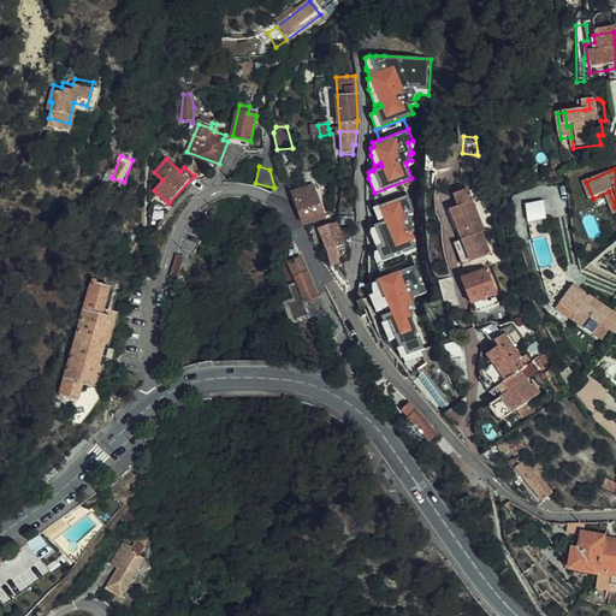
[(374,195),(378,205),(407,194),(407,193),(403,184),(374,195)]
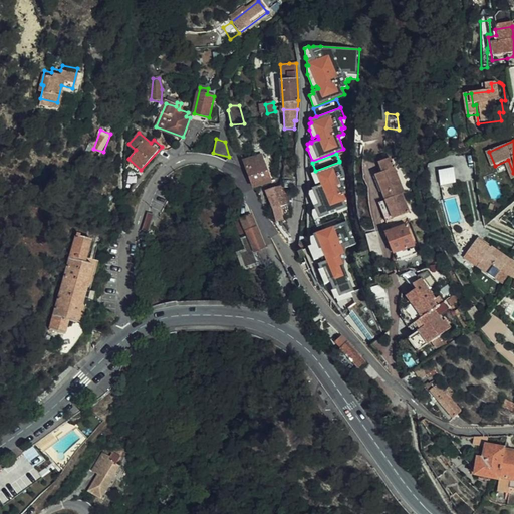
[(247,160),(244,161),(254,187),(271,182),(263,159),(258,161),(255,158),(251,159),(250,155),(246,156),(247,160)]
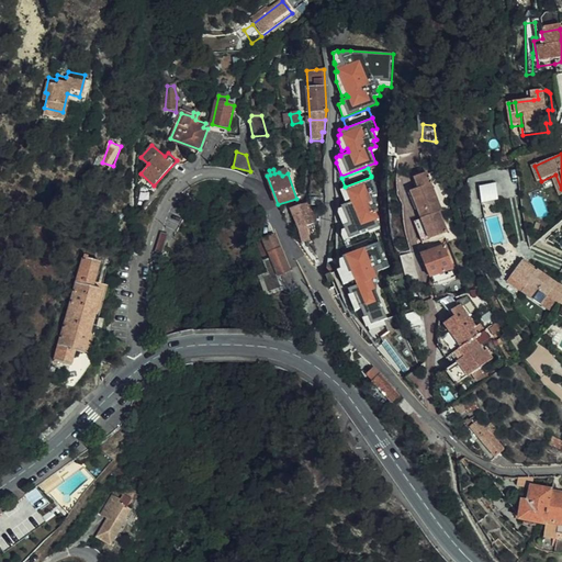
[(516,169),(507,170),(508,180),(517,180),(516,169)]
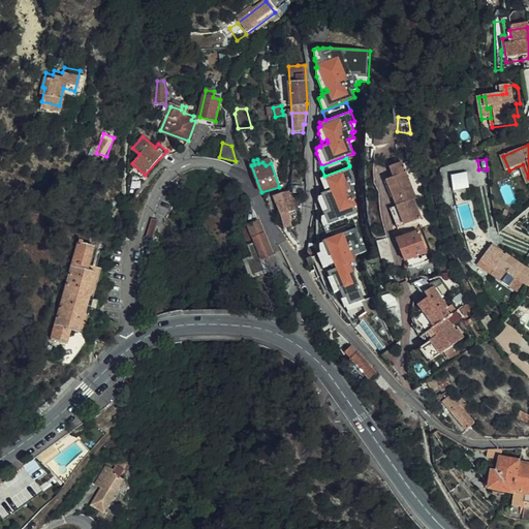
[(394,177),(386,181),(397,207),(390,210),(398,228),(422,220),(414,200),(416,199),(408,182),(413,180),(408,165),(409,162),(402,164),(401,162),(390,167),(394,177)]
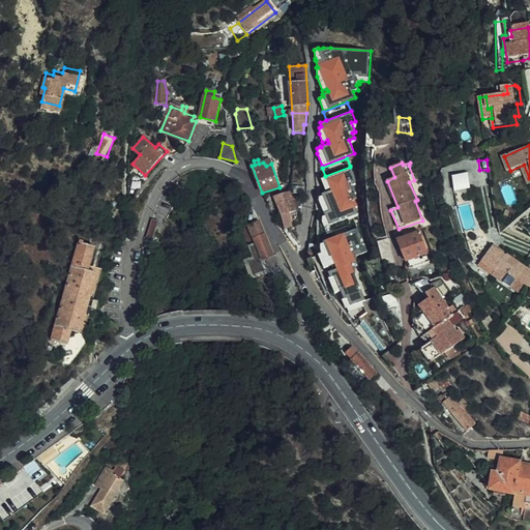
[(142,179),(145,175),(133,164),(131,170),(142,179)]
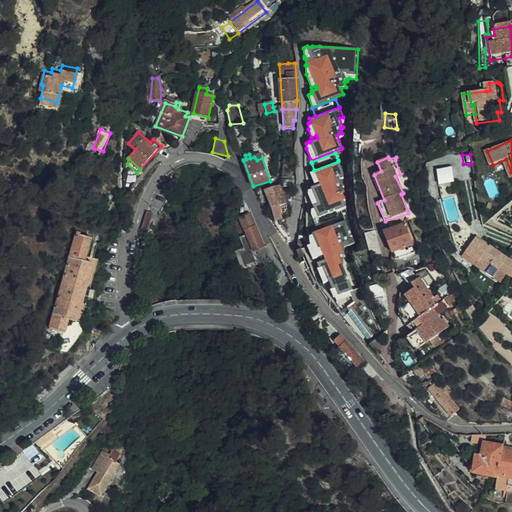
[(319,184),(310,187),(317,203),(312,205),(317,217),(345,205),(342,199),(344,198),(341,191),(343,190),(338,177),(342,176),(342,170),(338,161),(314,170),(309,172),(314,183),(318,181),(319,184)]
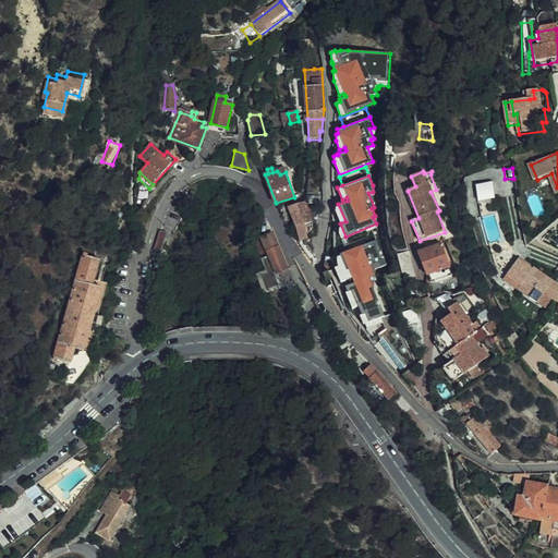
[(494,197),(490,181),(476,184),(478,201),(494,197)]
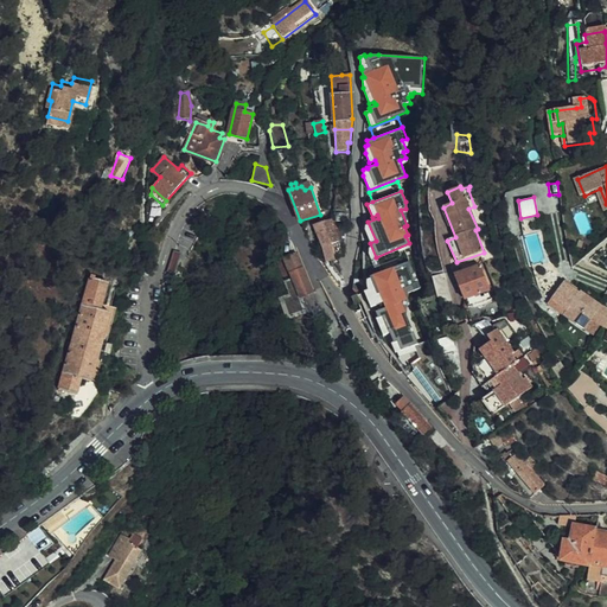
[(339,242),(332,221),(313,225),(321,246),(326,262),(334,260),(331,244),(339,242)]
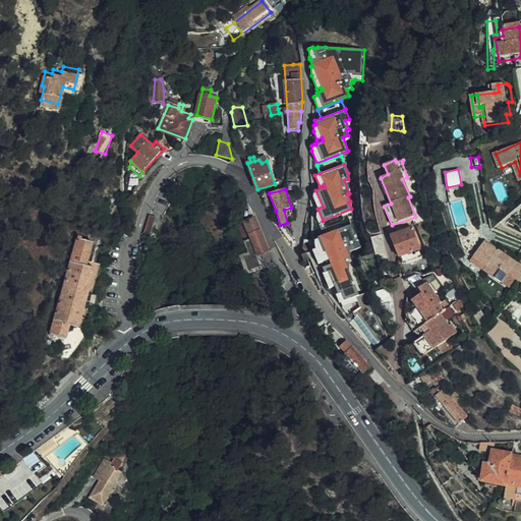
[(157,217),(154,216),(151,215),(148,225),(153,226),(154,226),(157,217)]
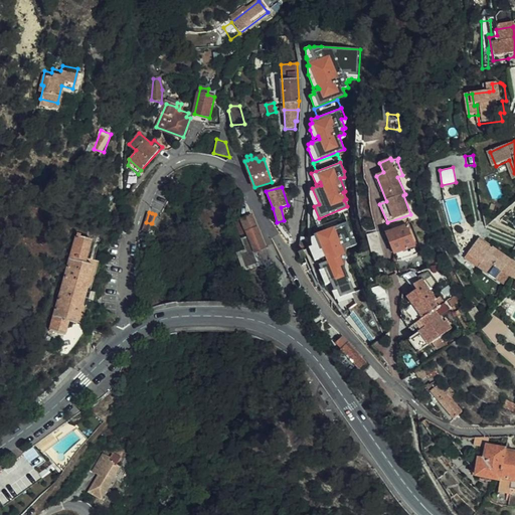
[(242,218),(247,231),(256,227),(251,215),(242,218)]
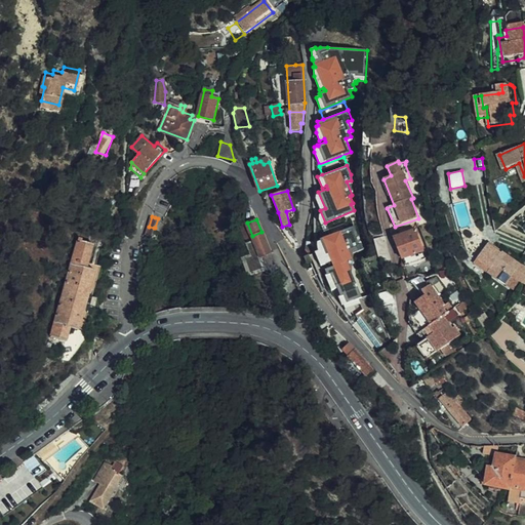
[(246,238),(252,236),(247,223),(241,226),(246,238)]
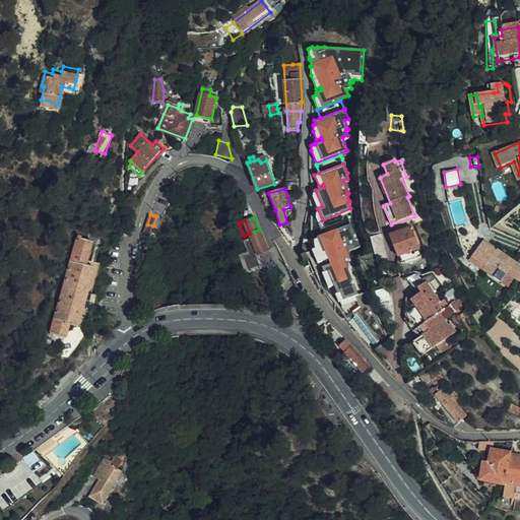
[(349,223),(316,236),(317,238),(314,239),(315,248),(311,249),(317,262),(327,259),(329,263),(321,266),(323,271),(321,272),(327,285),(333,283),(336,291),(340,291),(342,300),(355,296),(358,295),(347,269),(349,250),(360,246),(349,223)]
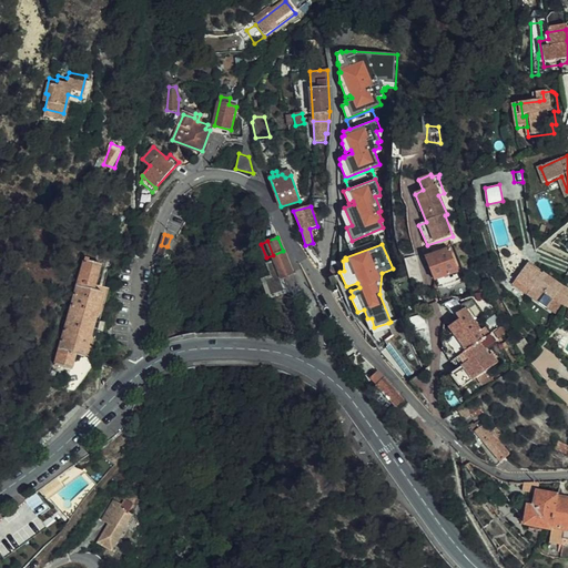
[(435,280),(432,288),(436,290),(440,300),(453,295),(455,292),(450,283),(447,275),(458,272),(449,250),(434,254),(432,250),(424,252),(435,280)]
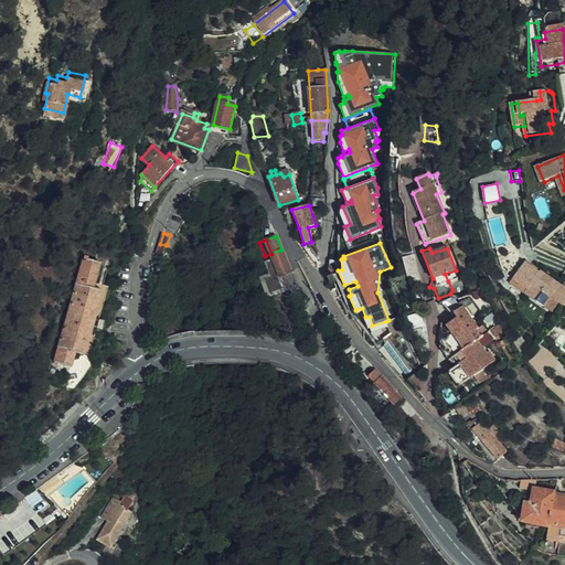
[(274,258),(280,276),(283,276),(291,273),(281,249),(272,254),(274,258)]
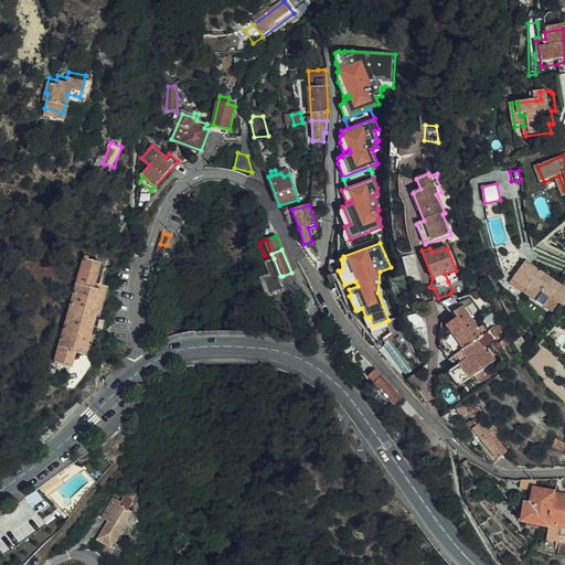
[(124,265),(131,266),(134,266),(135,257),(125,256),(124,265)]
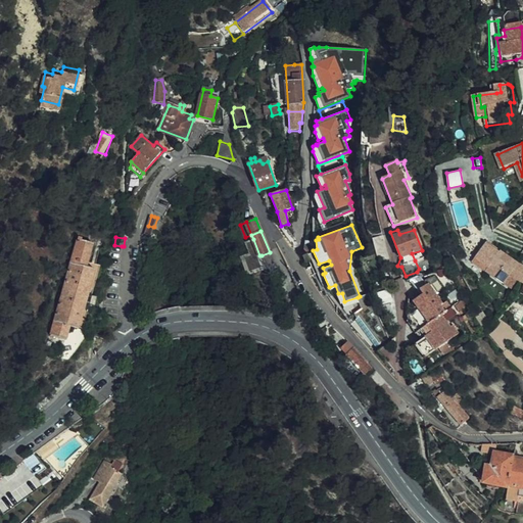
[(78,238),(51,335),(63,338),(66,325),(75,326),(91,268),(83,266),(89,241),(78,238)]
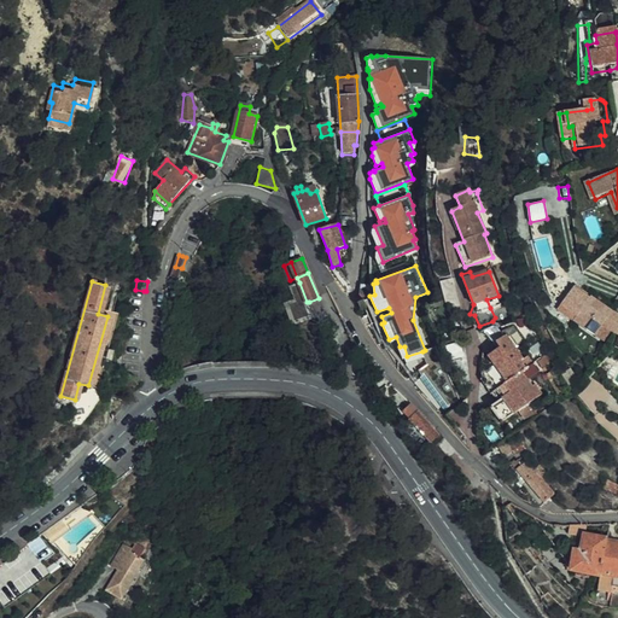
[(307,302),(299,283),(290,287),(296,299),(285,304),(293,326),(315,318),(309,302),(307,302)]
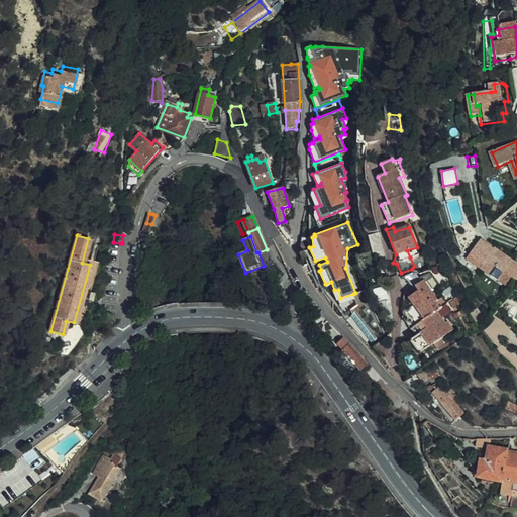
[(503,273),(514,279),(516,271),(516,263),(511,261),(488,248),(479,242),(467,262),(497,281),(503,273)]
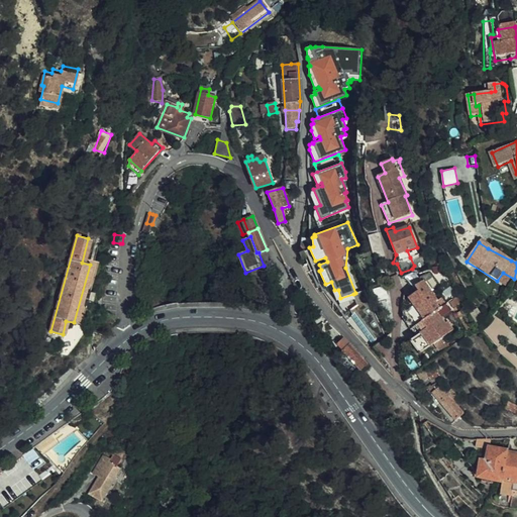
[(407,250),(410,257),(419,254),(417,247),(407,250)]
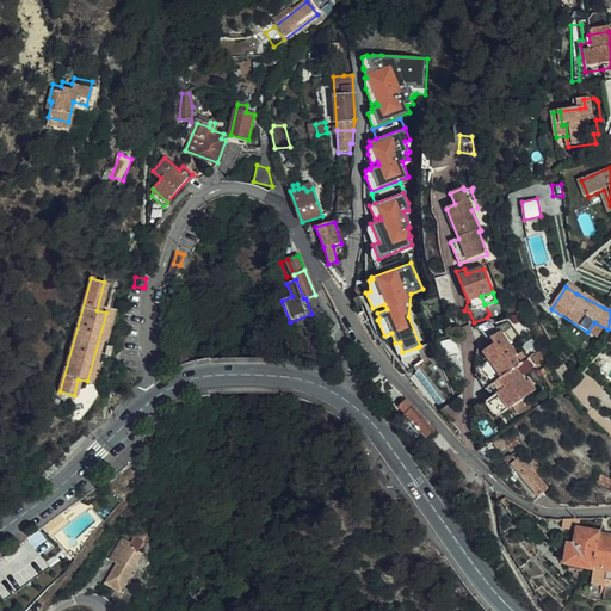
[(603,341),(608,329),(594,322),(587,332),(603,341)]
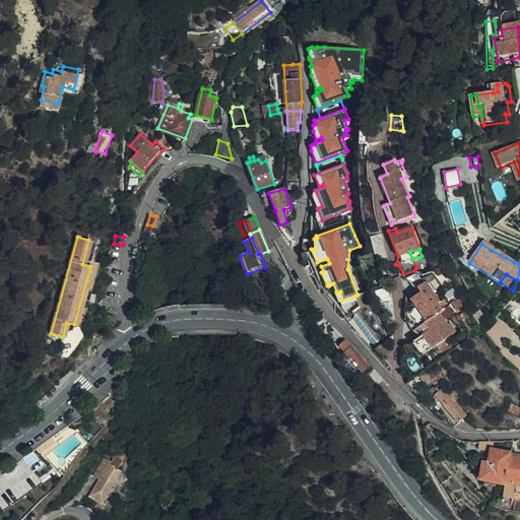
[(433,284),(430,279),(417,286),(423,294),(434,286),(433,284)]
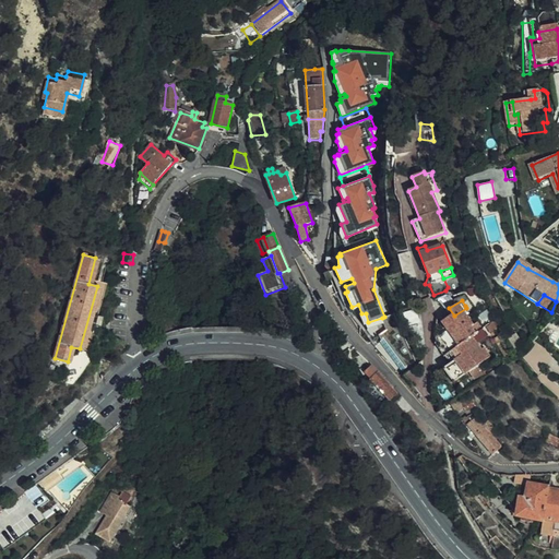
[(384,317),(382,318),(387,330),(379,335),(381,340),(383,339),(405,368),(415,361),(393,314),(384,317)]
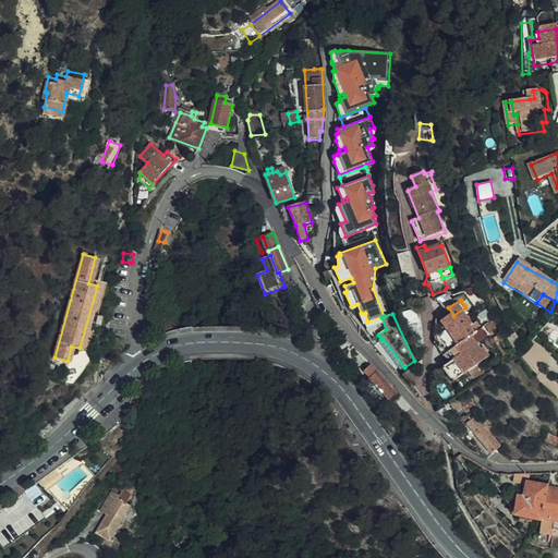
[(451,320),(448,314),(441,318),(436,322),(452,349),(471,337),(478,331),(473,324),(471,326),(473,329),(469,331),(466,329),(469,328),(460,315),(455,318),(451,320)]
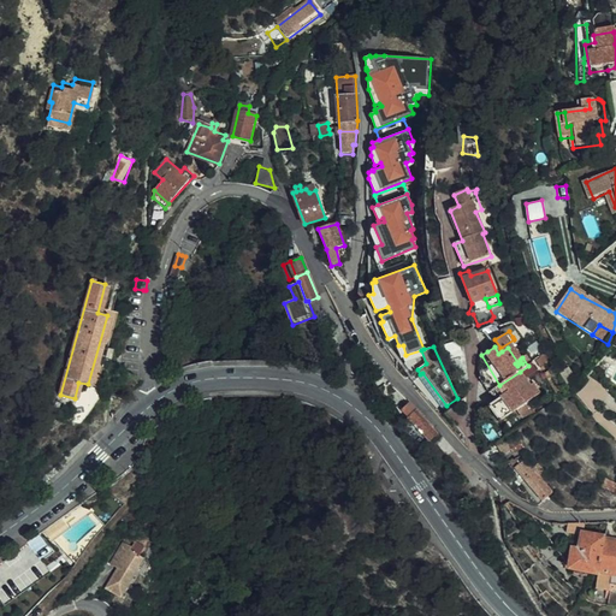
[(520,372),(499,385),(489,392),(495,401),(487,407),(499,422),(517,409),(527,402),(539,394),(532,384),(529,386),(520,372)]
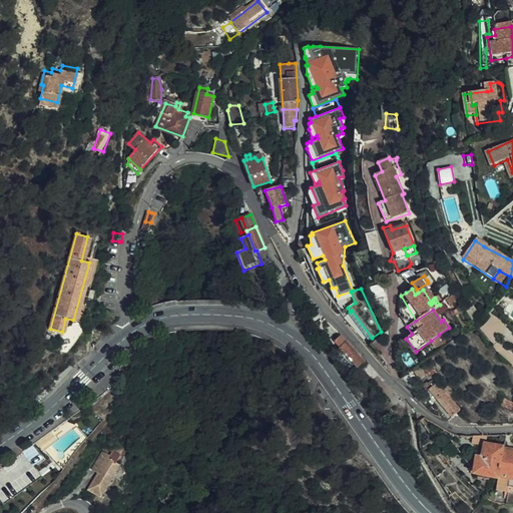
[(444,341),(439,335),(431,341),(436,347),(444,341)]
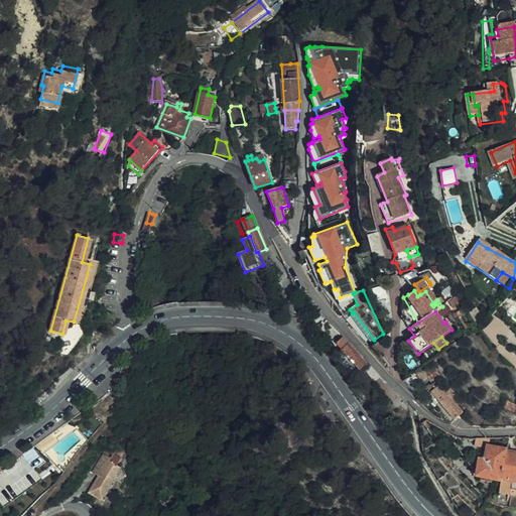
[(399,343),(397,347),(401,353),(409,349),(403,340),(398,340),(399,343)]
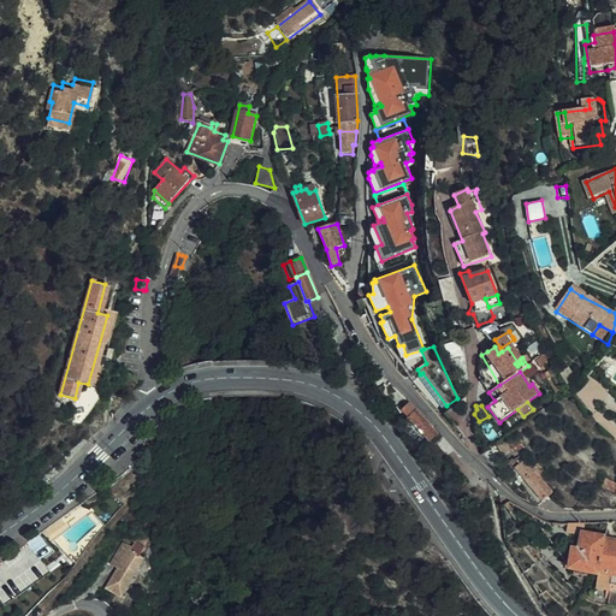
[(428,442),(437,433),(418,414),(414,412),(406,420),(428,442)]
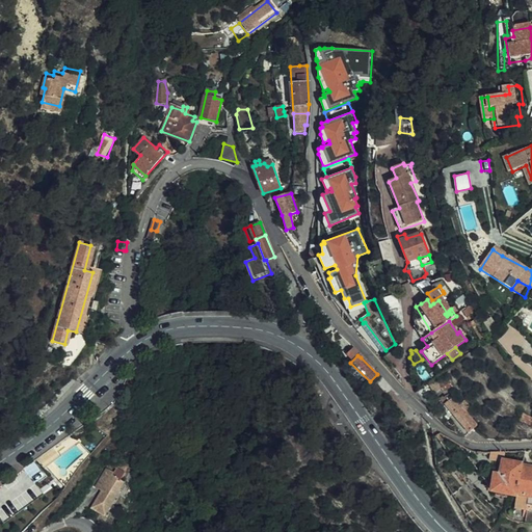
[(443,383),(437,377),(432,380),(437,387),(440,386),(444,392),(453,386),(449,379),(443,383)]
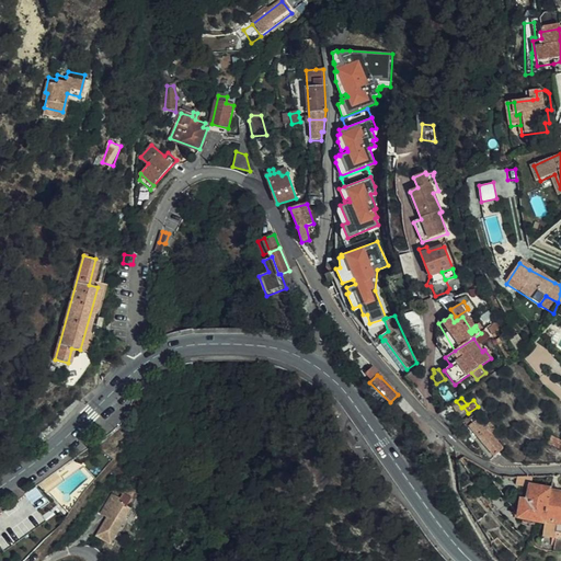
[(470,428),(497,456),(507,446),(494,434),(499,428),(492,422),(487,426),(479,419),(478,420),(473,416),(470,420),(469,419),(462,424),(469,430),(470,428)]
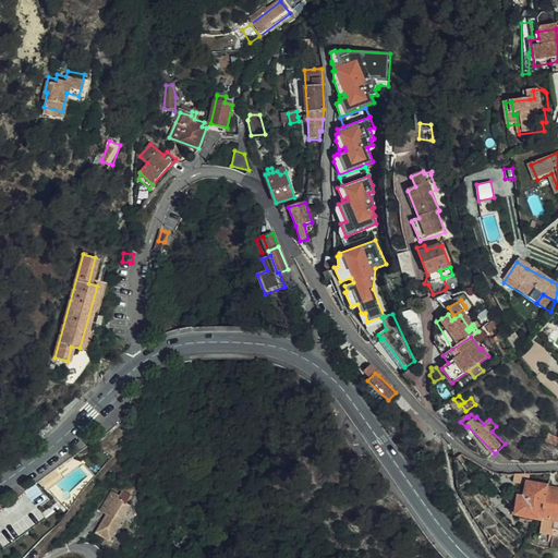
[(0,545),(41,514),(49,509),(48,508),(56,502),(47,493),(40,486),(48,480),(55,487),(65,478),(58,470),(38,483),(0,511),(0,545)]
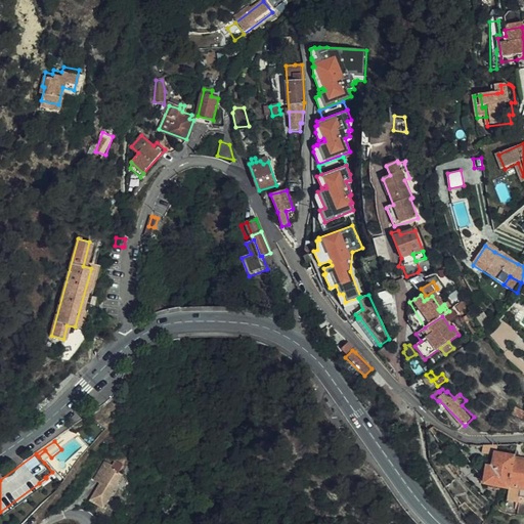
[(44,463),(51,457),(45,450),(38,456),(44,463)]
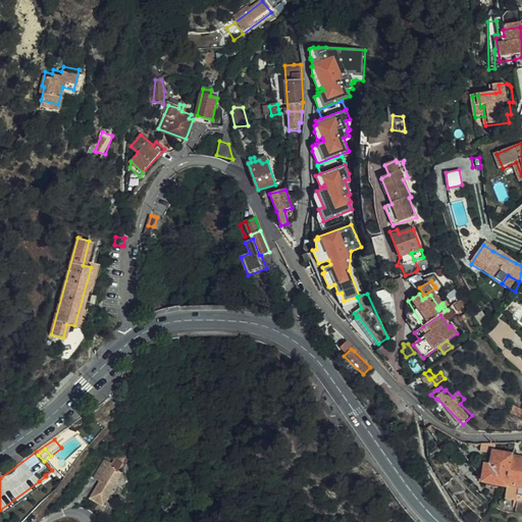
[(512,457),(512,455),(492,453),(491,461),(490,466),(485,466),(482,483),(507,485),(512,457)]
